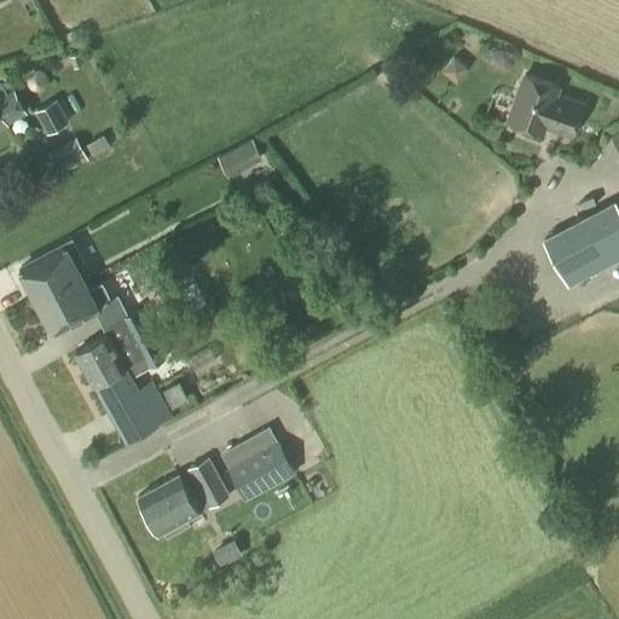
[(570,134),(580,103),(554,94),(556,86),(525,75),(509,121),(542,132),(543,126),(570,134)]
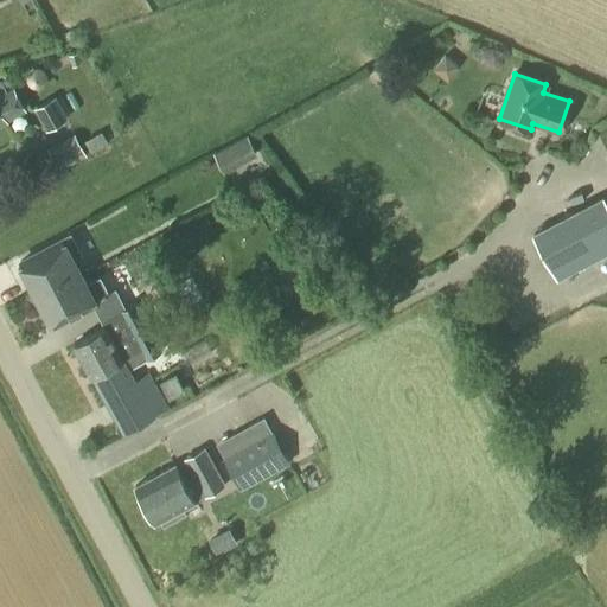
[(0,98),(0,125),(7,121),(6,121),(25,110),(14,91),(0,98)]
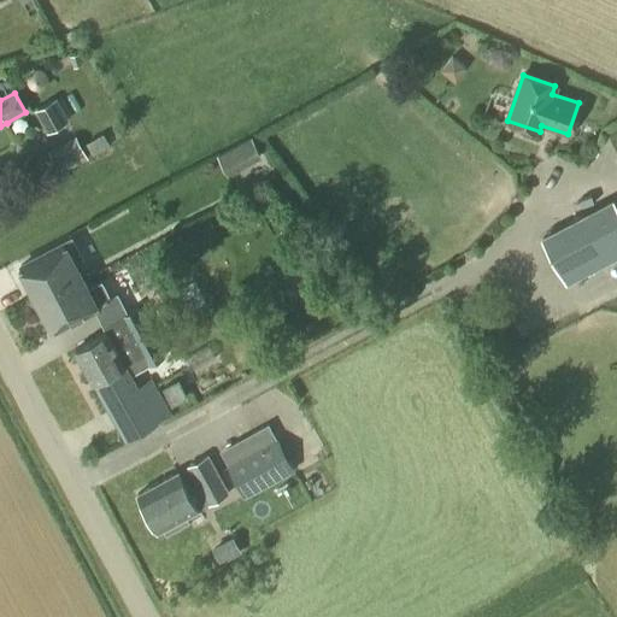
[(46,134),(69,122),(57,99),(34,111),(46,134)]
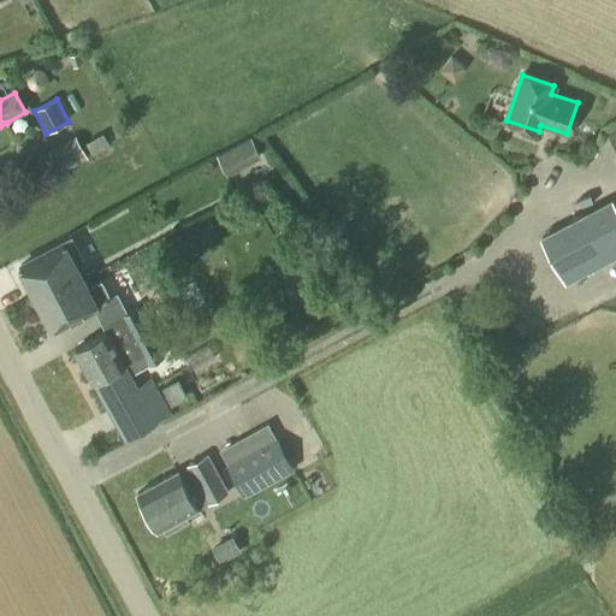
[(93,157),(110,147),(102,134),(86,143),(93,157)]
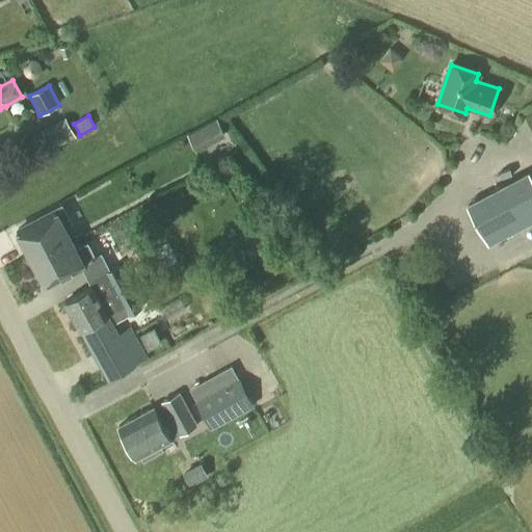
[(196,152),(227,136),(217,118),(187,134),(196,152)]
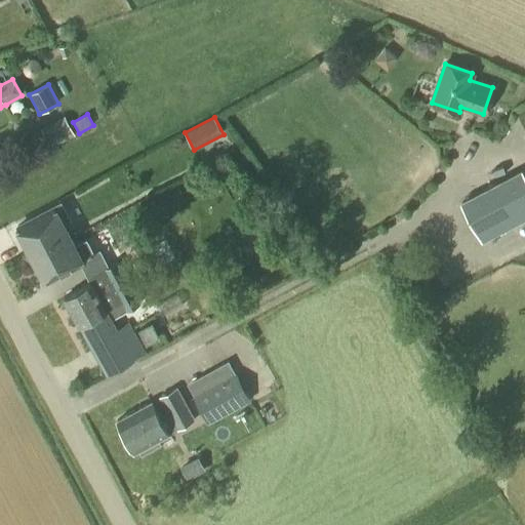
[(482,242),(524,218),(524,177),(521,170),(461,202),(482,242)]
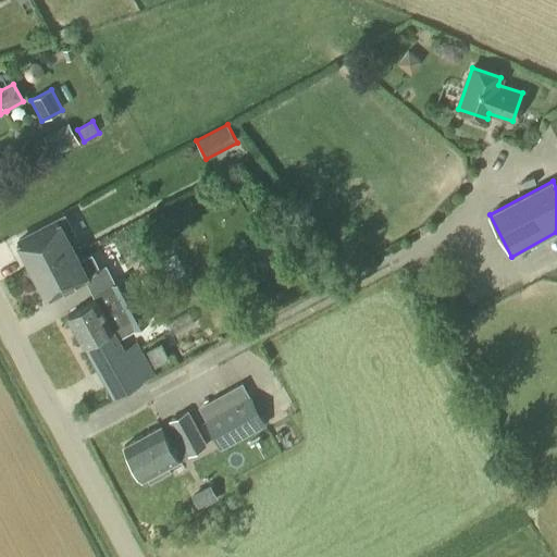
[(69,243),(70,243),(78,238),(69,220),(64,213),(16,238),(31,265),(49,256),(51,260),(54,259),(54,257),(60,255),(58,249),(69,243)]
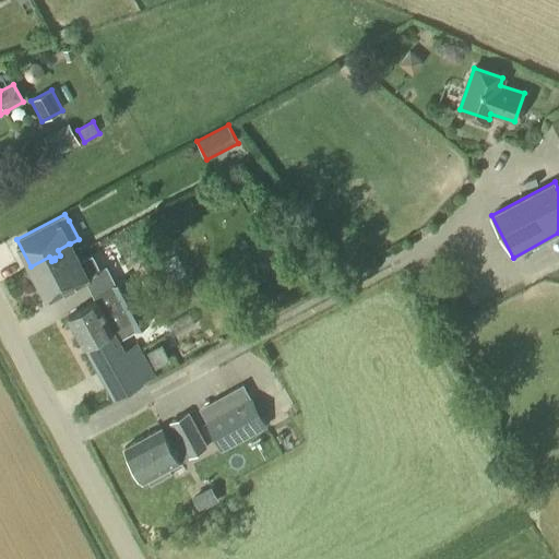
[(80,263),(70,244),(69,244),(58,250),(60,256),(55,258),(55,260),(51,261),(49,257),(31,266),(46,295),(97,268),(91,257),(80,263)]
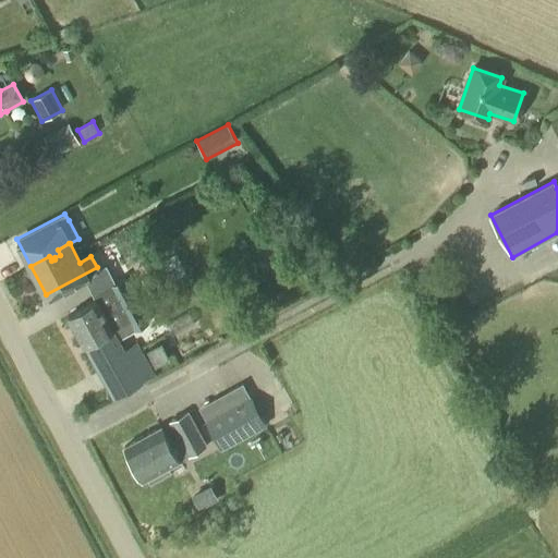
[(164,315),(141,276),(128,283),(125,278),(94,295),(96,300),(68,316),(113,398),(143,381),(119,340),(164,315)]
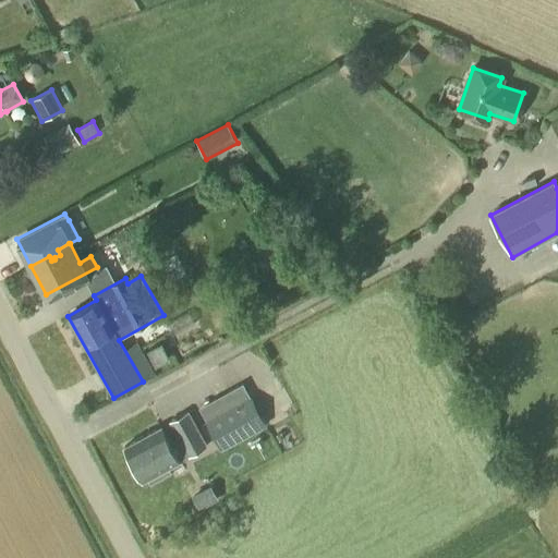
[(457,340),(466,335),(461,325),(451,330),(457,340)]
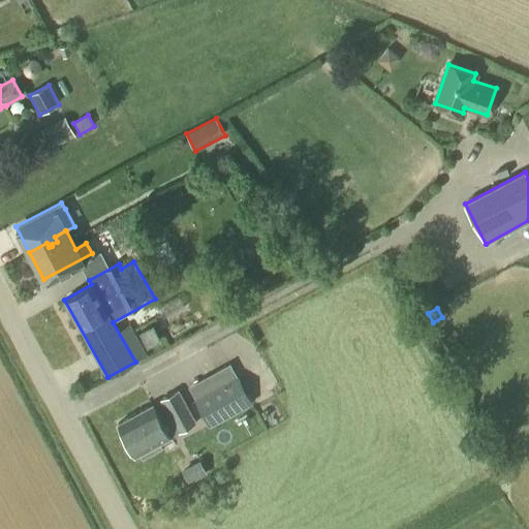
[(147,347),(161,340),(153,324),(138,332),(147,347)]
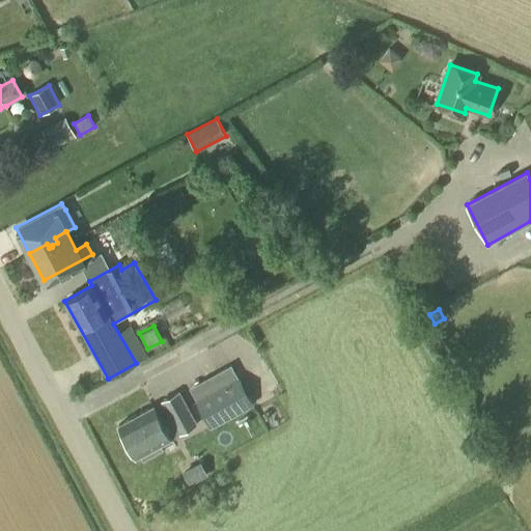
[(231,365),(219,372),(225,385),(238,378),(231,365)]
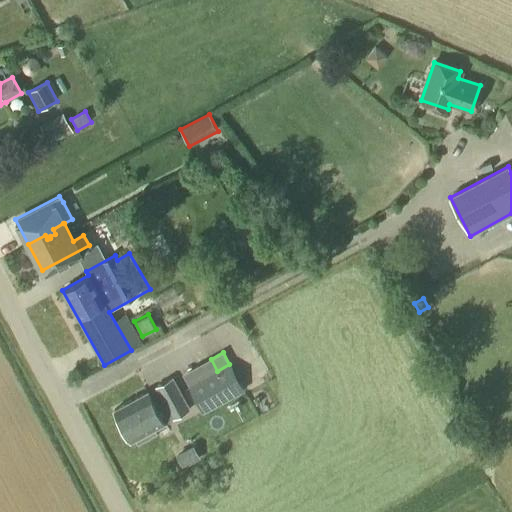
[(203,414),(244,391),(230,364),(229,364),(217,371),(188,386),(203,414)]
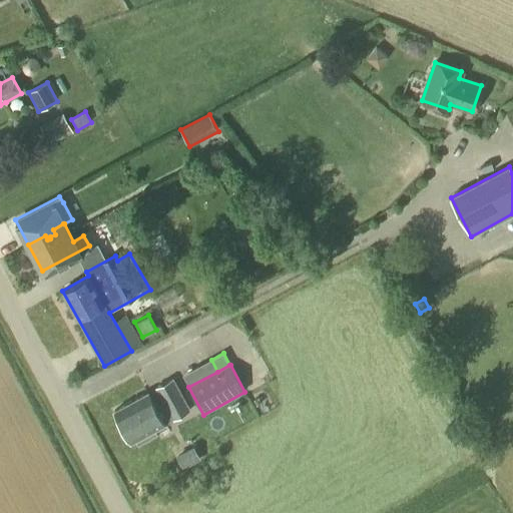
[(190,411),(173,379),(155,389),(162,402),(155,405),(149,393),(115,412),(131,443),(135,441),(137,445),(156,435),(154,431),(190,411)]
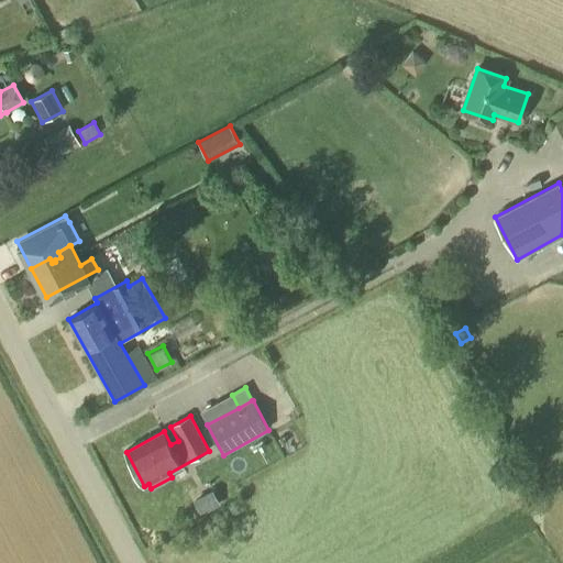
[(196,499),(202,515),(222,505),(214,490),(196,499)]
